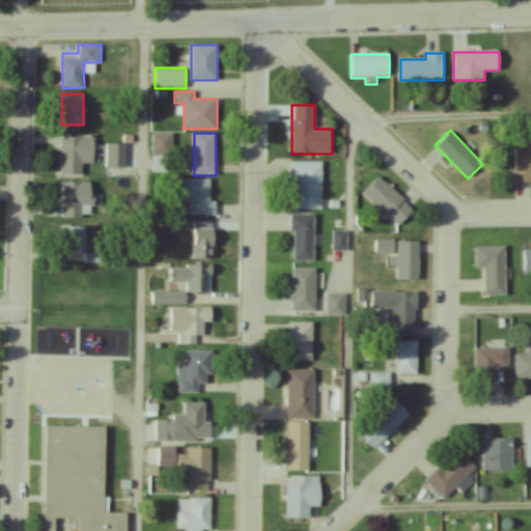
[(61,136),(61,175),(82,175),(82,163),(94,163),(95,136),(61,136)]
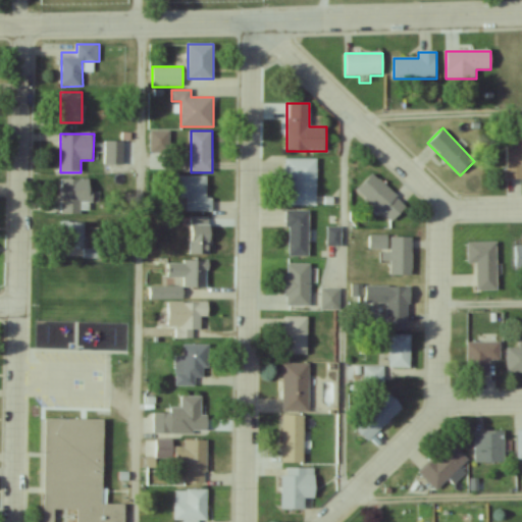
[(521,141),(507,142),(507,179),(521,178),(521,141)]
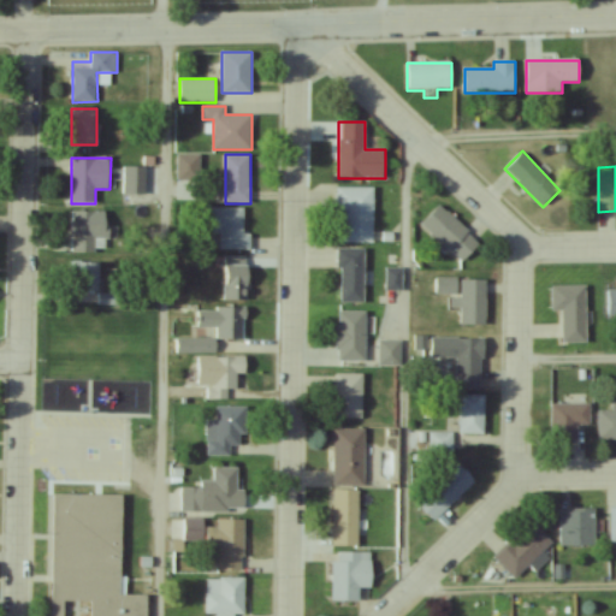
[(338,188),(338,243),(374,243),(374,188),(338,188)]
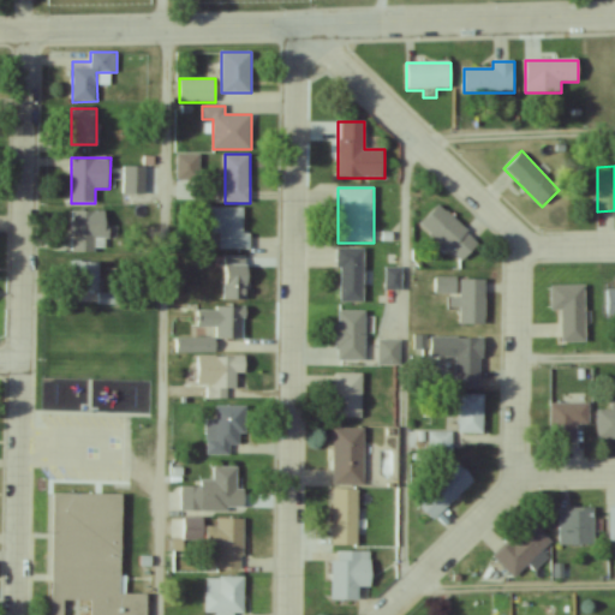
[(466,260),(481,238),(436,207),(421,227),(466,260)]
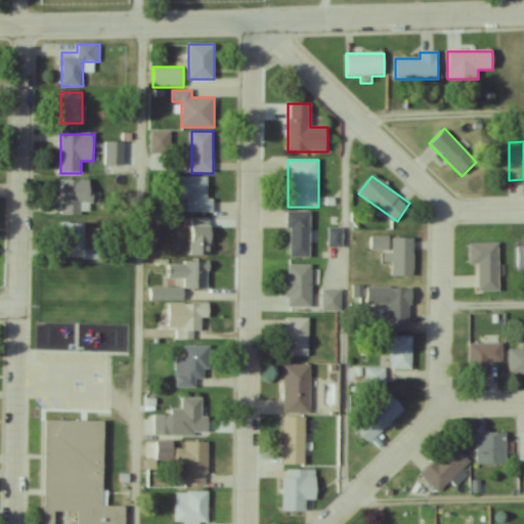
[(208,200),(208,177),(173,177),(173,200),(188,200),(188,213),(213,213),(213,200),(208,200)]
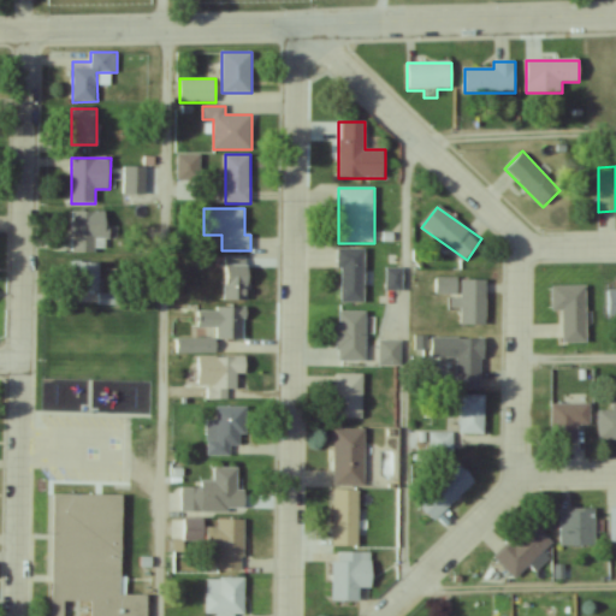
[(71,252),(107,252),(107,211),(71,211),(71,252)]
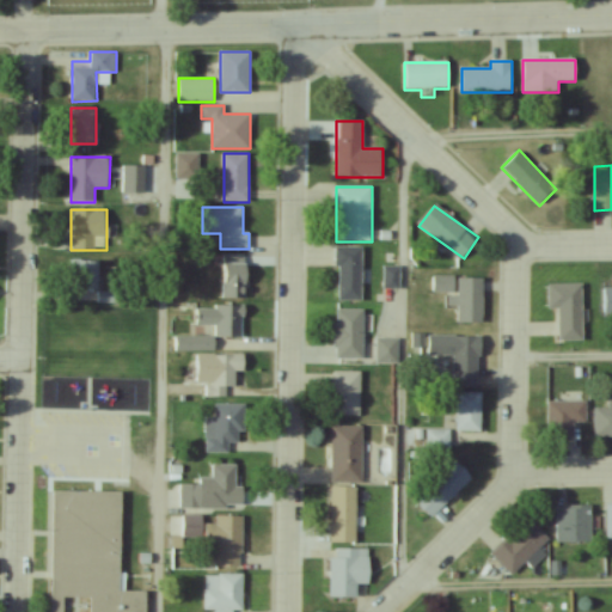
[(362,301),(362,249),(337,249),(337,301),(362,301)]
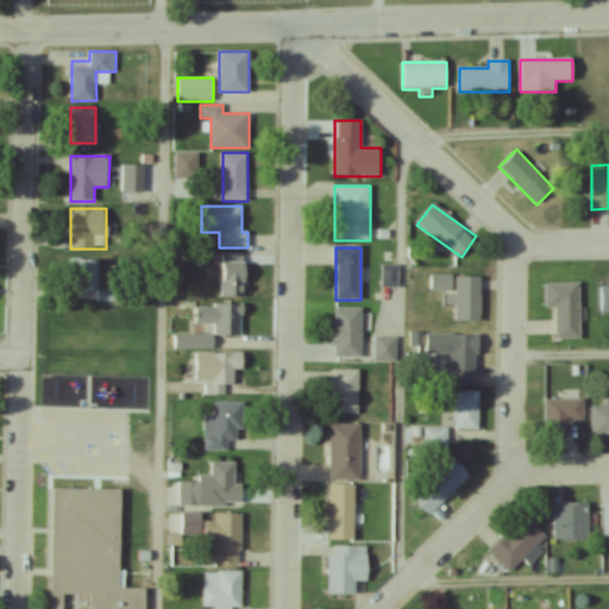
[(221,296),(245,296),(245,255),(221,255),(221,296)]
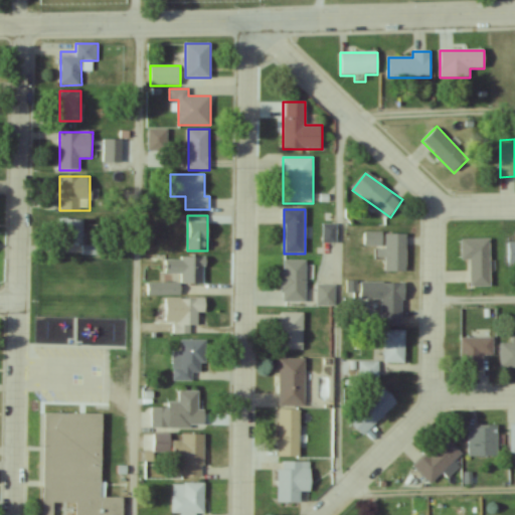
[(60,219),(60,243),(82,243),(82,219),(60,219)]
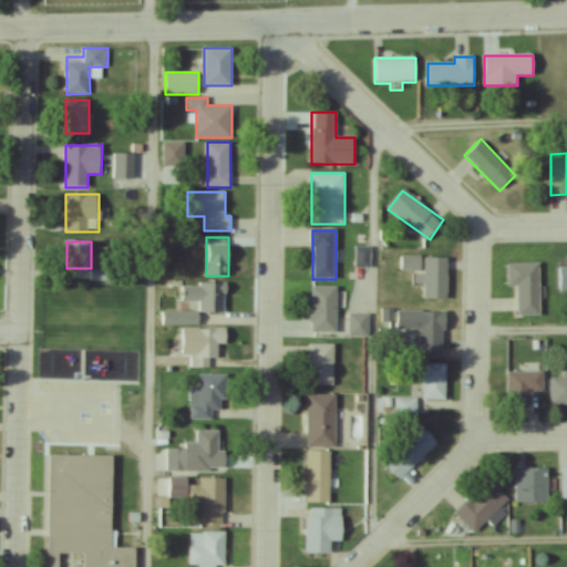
[(357,267),(371,267),(371,247),(357,247),(357,267)]
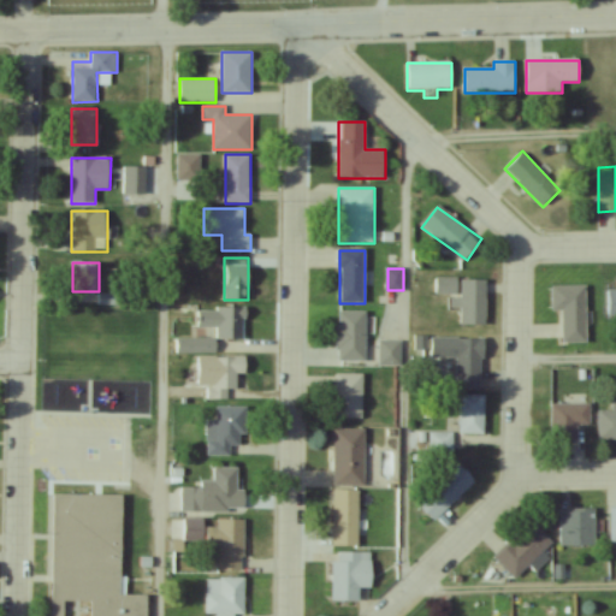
[(436,294),(457,294),(457,279),(436,279),(436,294)]
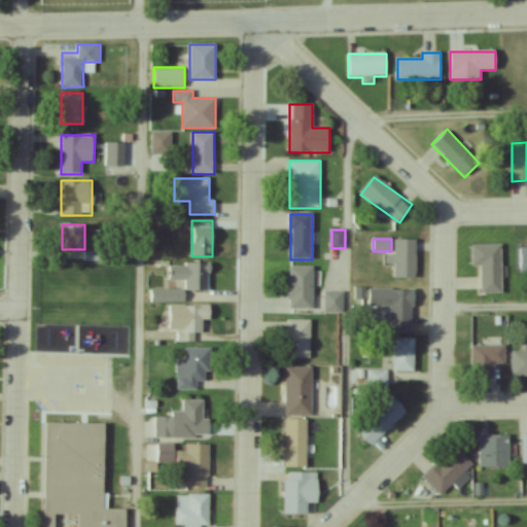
[(394,278),(415,278),(416,239),(394,239),(394,255),(386,255),(385,262),(395,262),(394,278)]
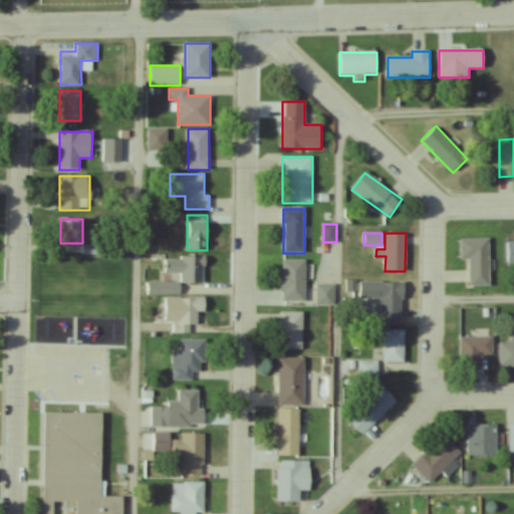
[(490,238),(461,239),(461,260),(469,259),(470,286),(490,286),(490,238)]
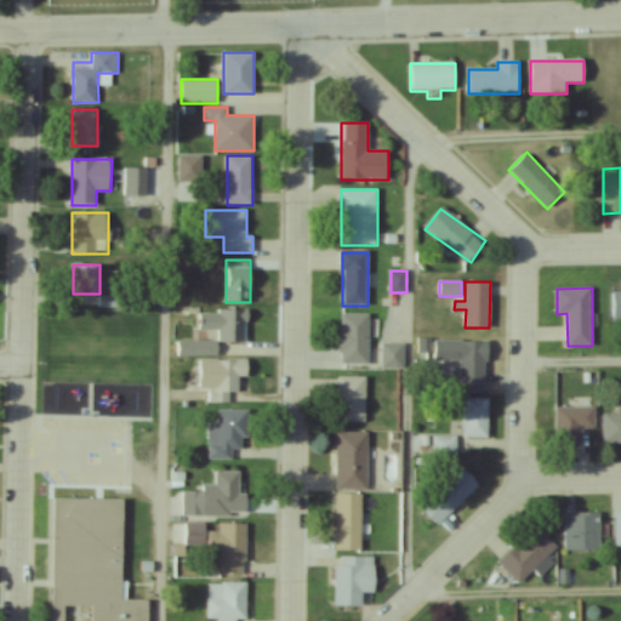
[(220,342),(248,342),(248,312),(198,312),(198,331),(220,331),(220,342)]
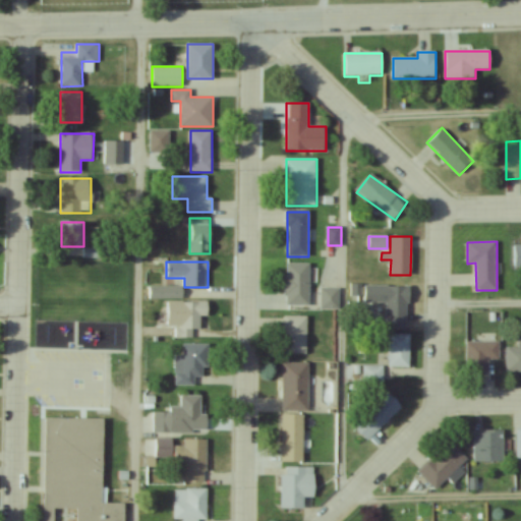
[(310,306),(310,263),(286,263),(286,306),(310,306)]
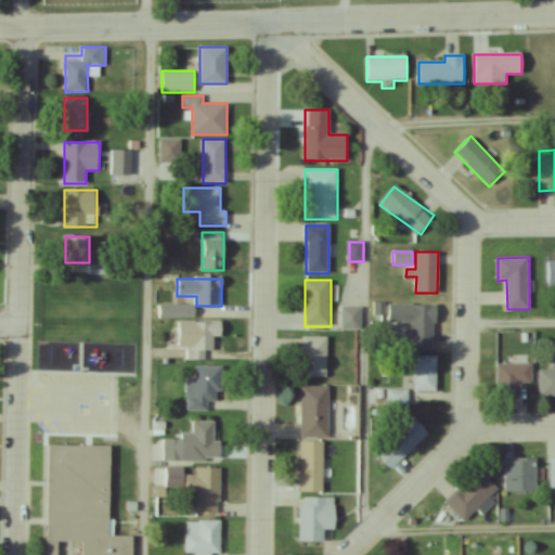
[(436,350),(437,305),(384,304),(383,341),(410,341),(410,350),(436,350)]
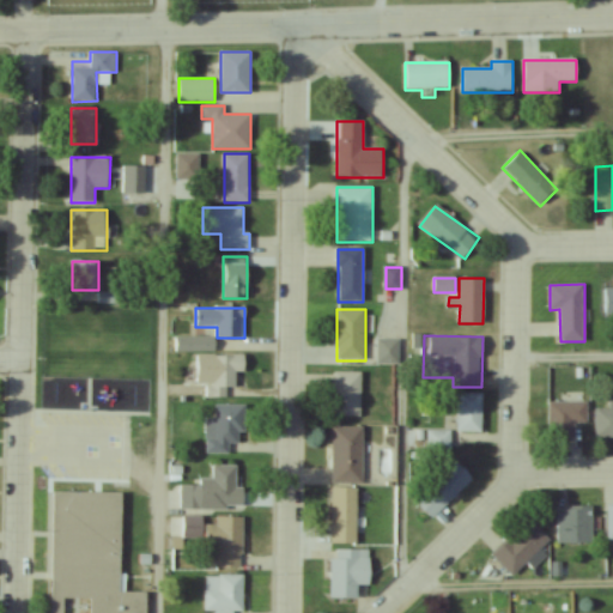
[(237,396),(237,372),(244,372),(244,356),(213,356),(213,369),(205,369),(205,396),(237,396)]
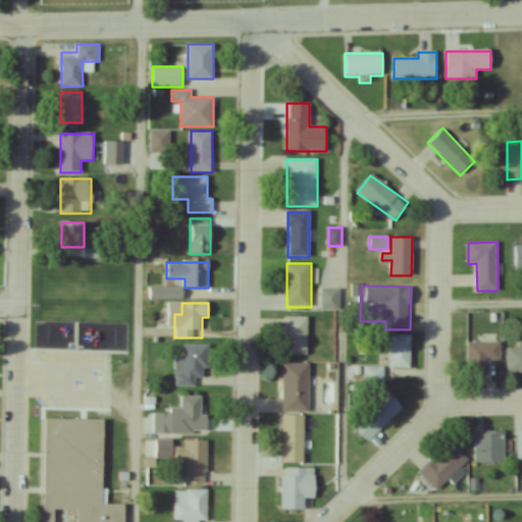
[(284,355),(308,355),(308,317),(284,317),(284,355)]
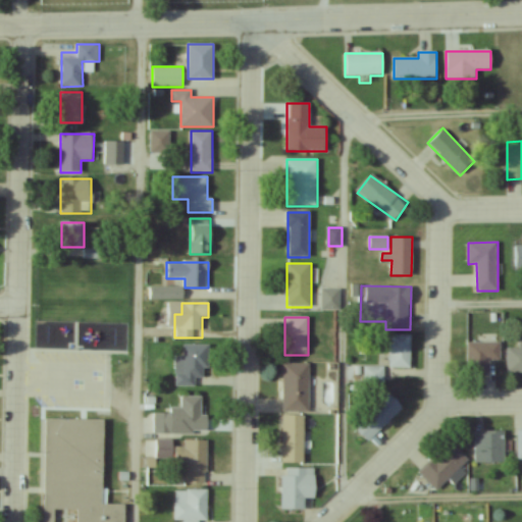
[(411,368),(411,334),(390,334),(390,368),(411,368)]
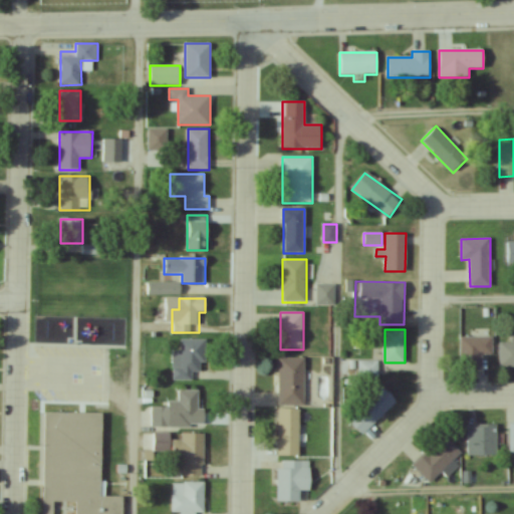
[(500,343),(500,366),(513,365),(513,333),(513,334),(513,343),(500,343)]
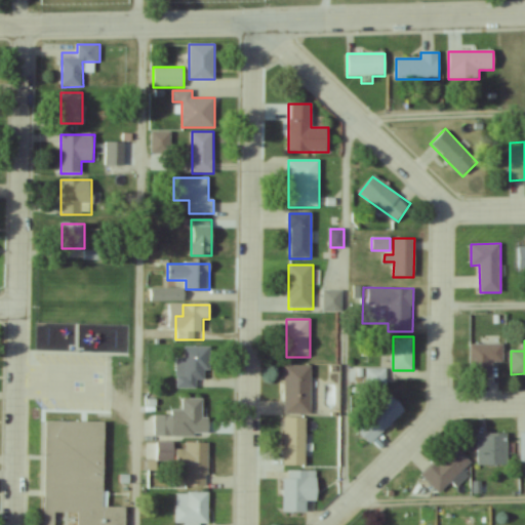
[(470,376),(492,376),(492,363),(505,363),(505,344),(470,344),(470,376)]
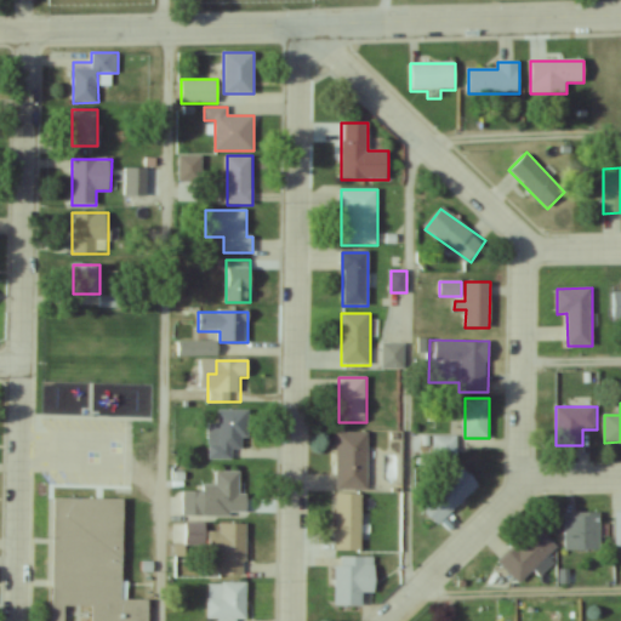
[(218,423),(210,423),(210,459),(248,459),(248,410),(218,410),(218,423)]
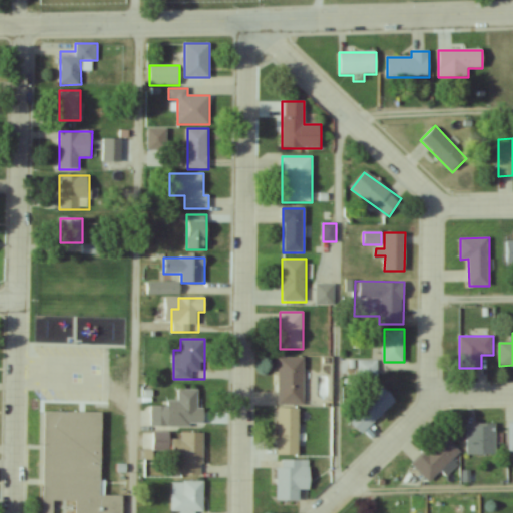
[(304,358),(279,358),(279,405),(304,405),(304,358)]
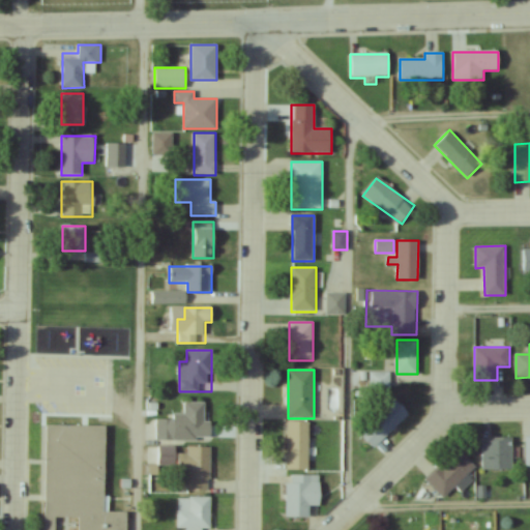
[(389,372),(370,372),(370,388),(389,388),(389,372)]
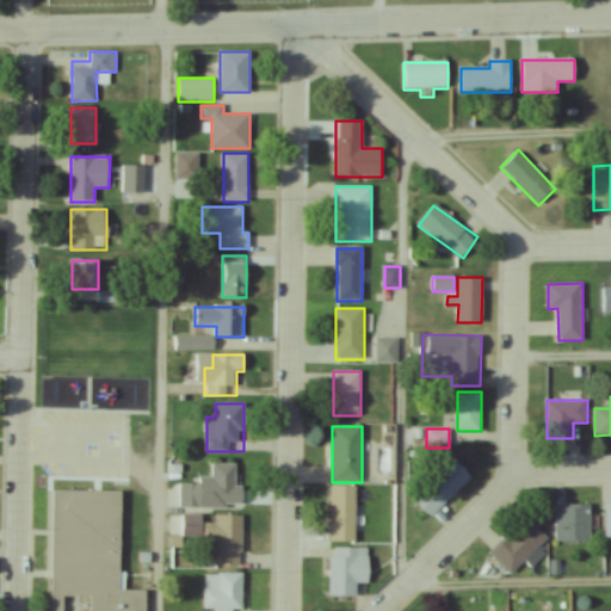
[(473,477),(455,460),(414,500),(432,518),(473,477)]
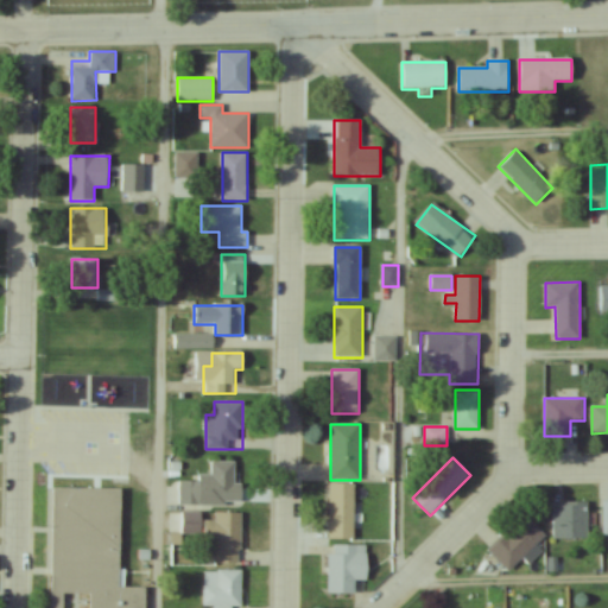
[(178,506),(241,506),(242,483),(236,483),(236,462),(213,462),(213,475),(200,475),(200,481),(179,481),(178,506)]
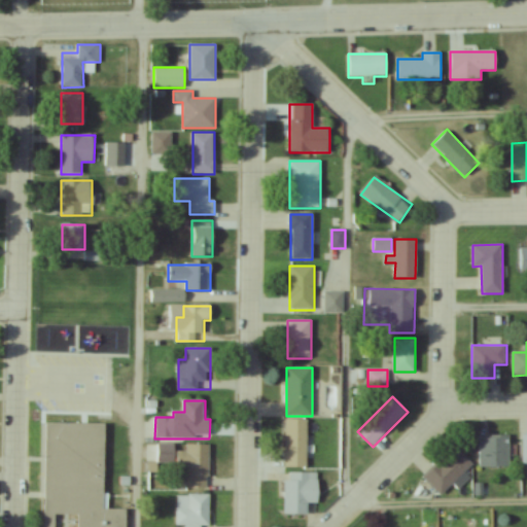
[(309,465),(309,420),(286,420),(286,465),(309,465)]
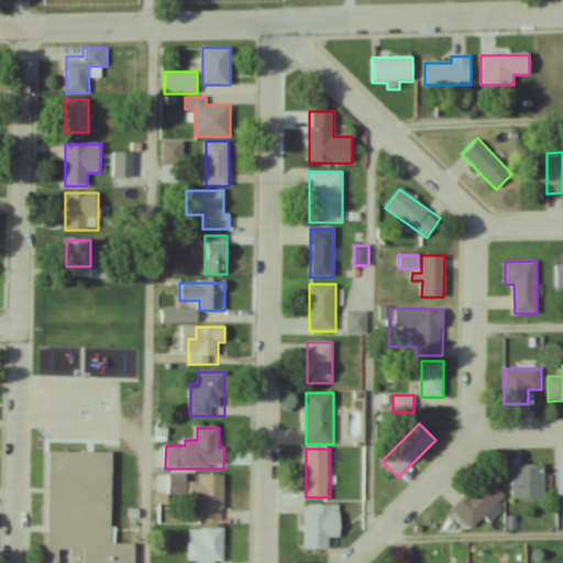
[(113,451),(50,450),(47,562),(59,562),(59,549),(86,549),(86,562),(129,562),(134,562),(135,542),(111,542),(113,451)]
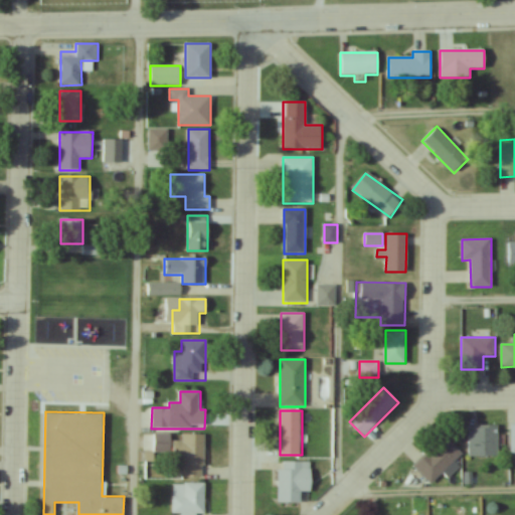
[(498,425),(469,425),(469,456),(498,456),(498,425)]
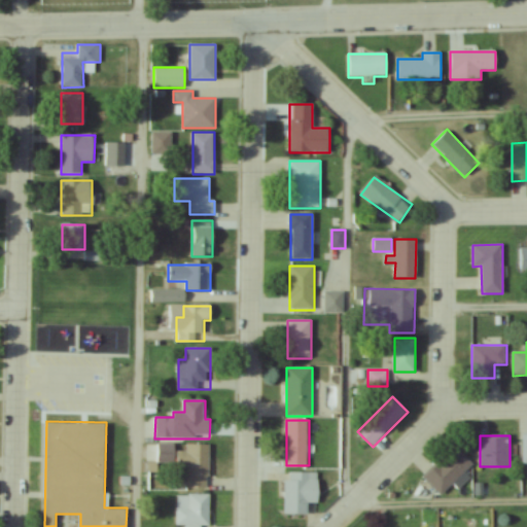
[(179,452),(179,471),(186,471),(186,488),(209,488),(209,445),(186,445),(186,452),(179,452)]
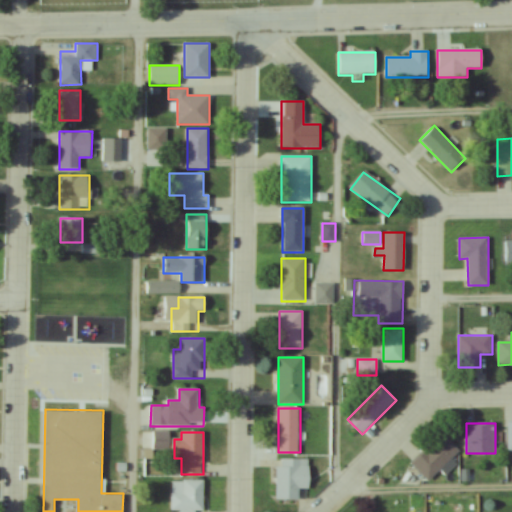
[(412,463),(428,480),(460,451),(444,433),(412,463)]
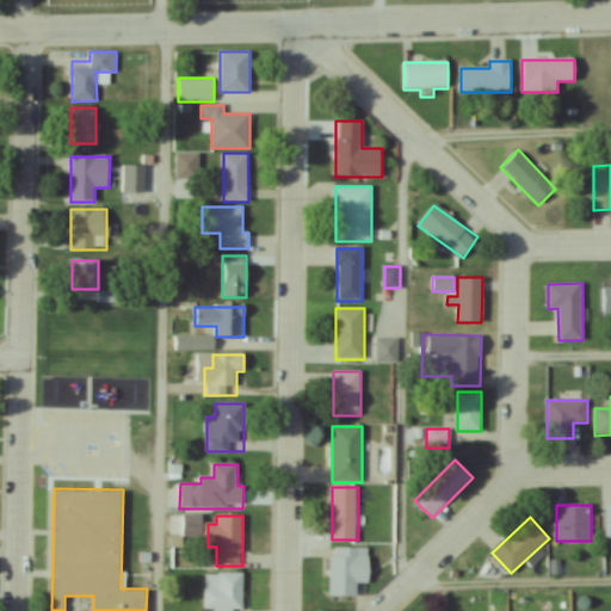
[(331,596),(358,596),(358,582),(370,582),(370,547),(331,547),(331,596)]
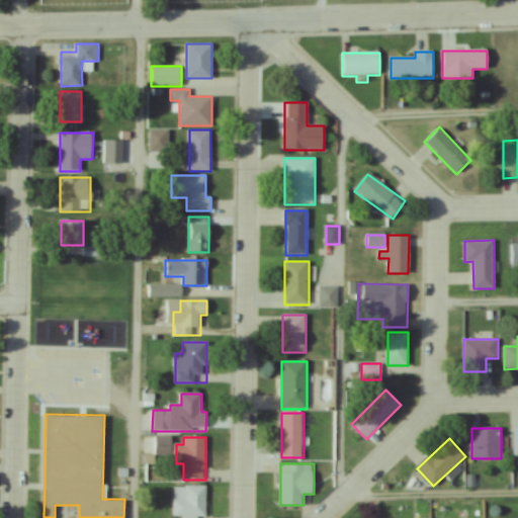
[(206,517),(206,485),(174,485),(174,517),(206,517)]
